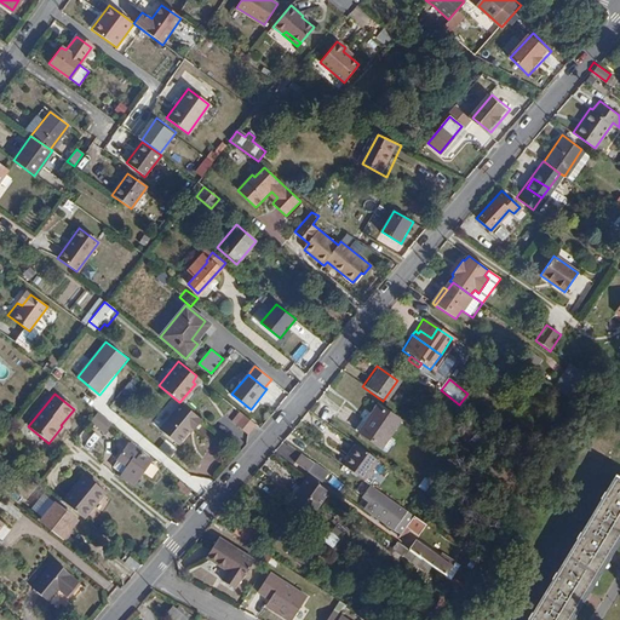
[(197,417),(179,402),(159,428),(177,442),(190,426),(194,429),(200,420),(197,419),(197,417)]
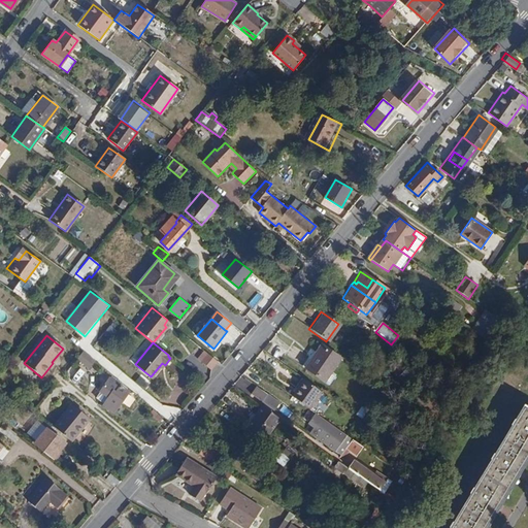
[(321,347),(312,359),(331,372),(340,360),(321,347)]
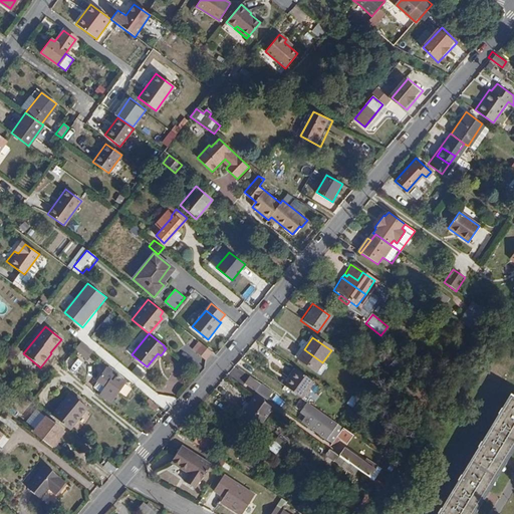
[(202,343),(199,340),(191,349),(194,352),(202,343)]
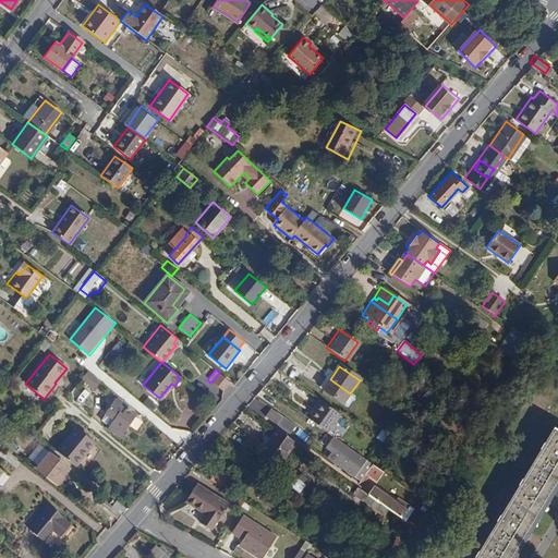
[(98,380),(86,371),(82,376),(94,386),(98,380)]
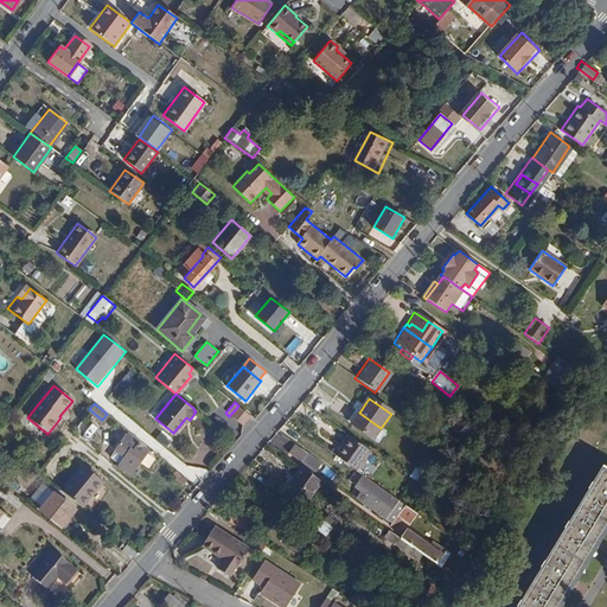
[(238,406),(229,416),(241,426),(249,415),(238,406)]
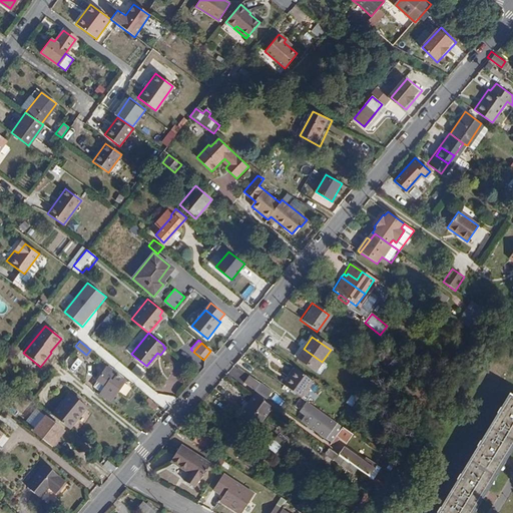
[(322,362),(304,349),(297,358),(315,370),(322,362)]
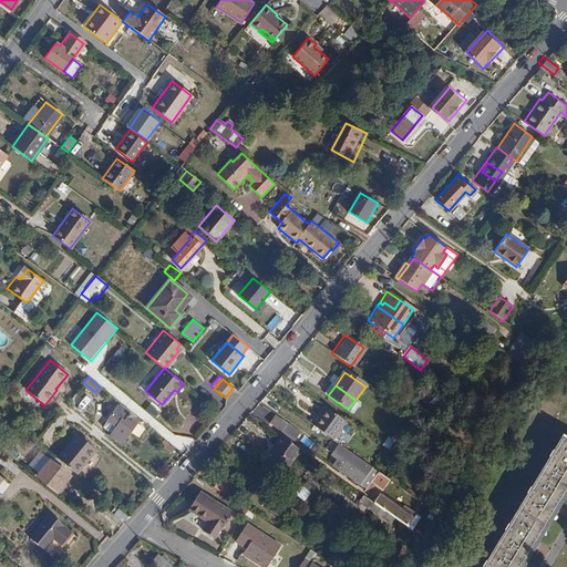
[(119,442),(136,421),(129,413),(116,405),(105,419),(106,419),(114,426),(109,432),(109,433),(119,442)]
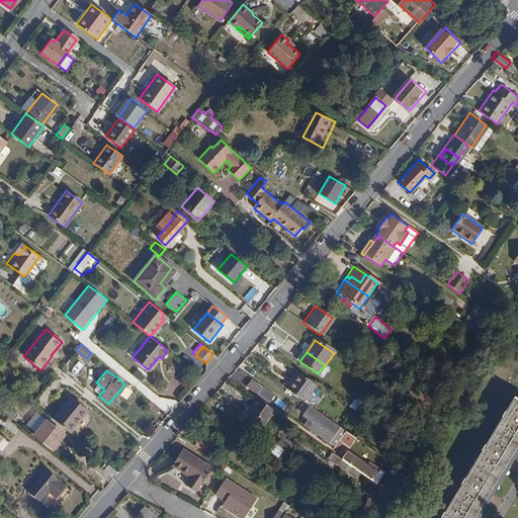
[(297,371),(285,389),(304,401),(316,384),(313,381),(297,371)]
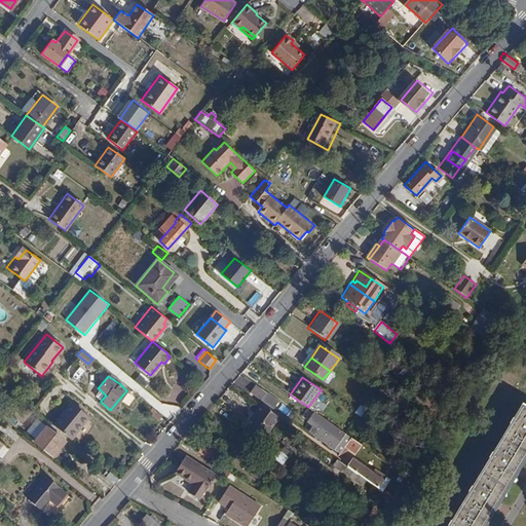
[(275,401),(254,383),(249,391),(270,407),(275,401)]
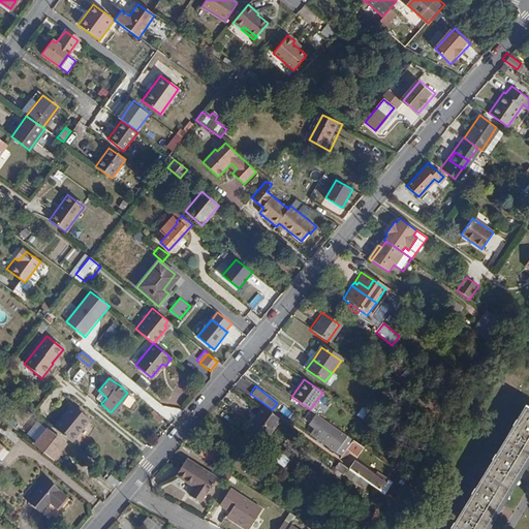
[(106,398),(99,391),(94,397),(101,403),(106,398)]
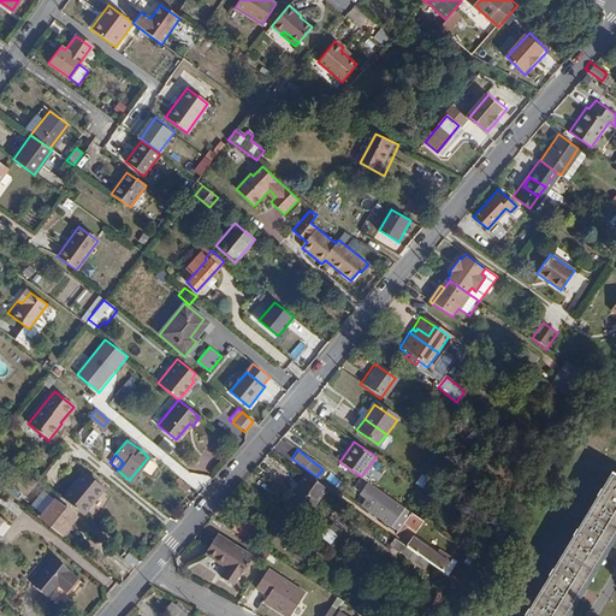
[(82,471),(80,474),(101,491),(102,487),(82,471)]
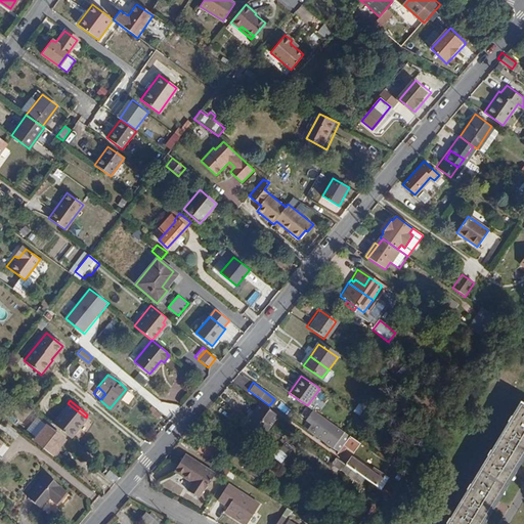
[(258,402),(244,423),(261,436),(276,416),(258,402)]
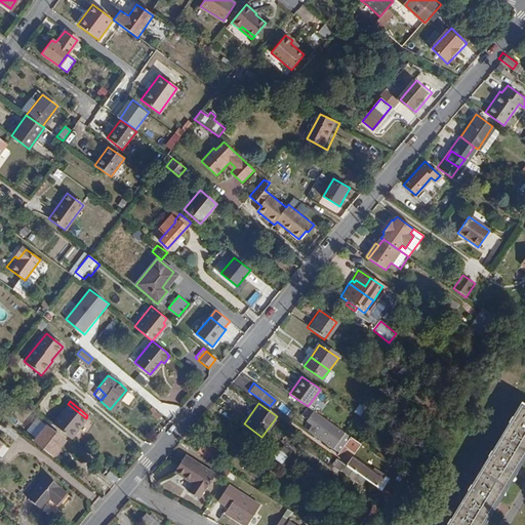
[(524,405),(520,403),(448,524),(484,524),(524,457),(524,405)]
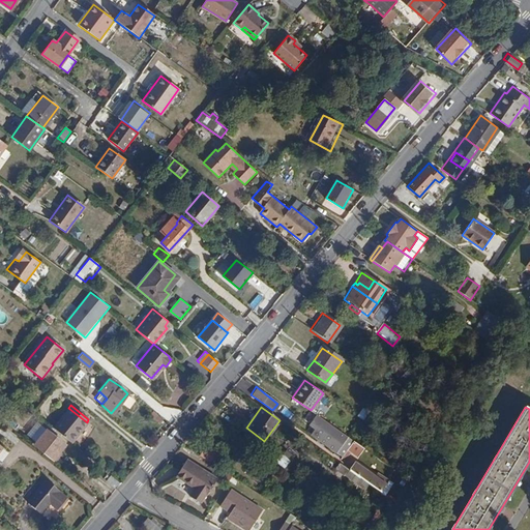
[(68,408),(52,428),(70,443),(87,422),(68,408)]
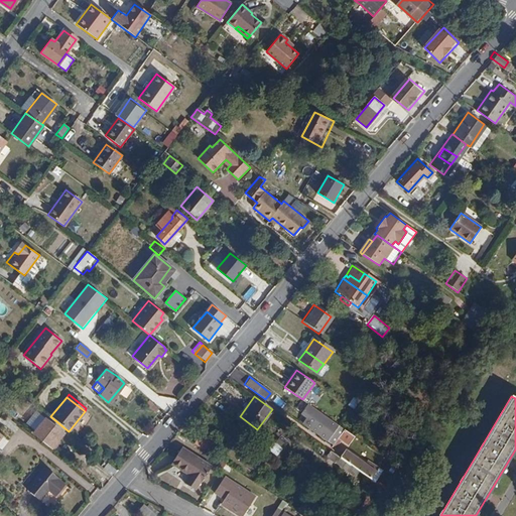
[(158,407),(148,399),(145,403),(155,410),(158,407)]
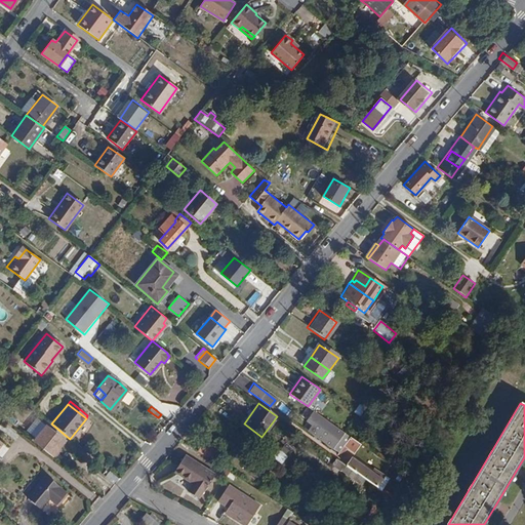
[(325,419),(313,411),(307,420),(328,437),(330,435),(335,438),(340,431),(325,419)]
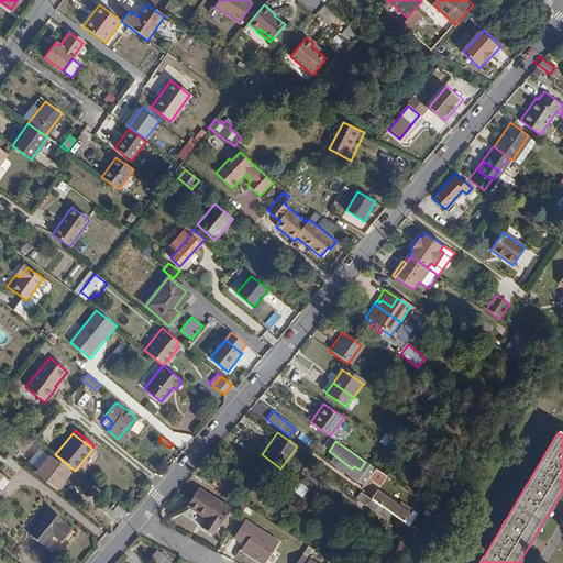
[(47,481),(47,483),(55,489),(68,472),(48,456),(36,472),(47,481)]
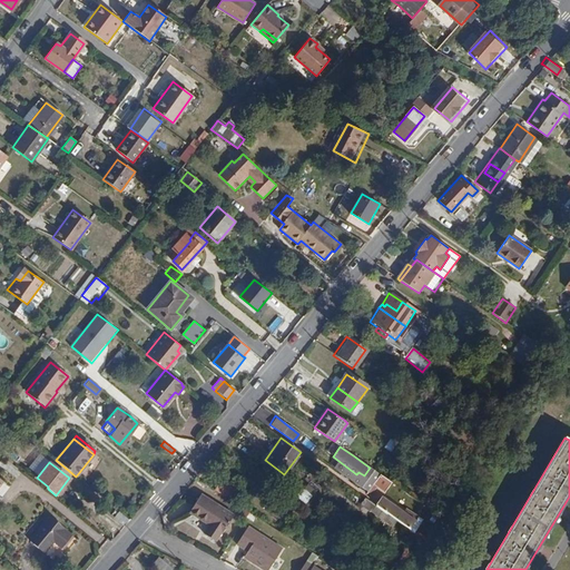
[(266,463),(259,473),(277,485),(277,484),(283,488),(279,494),(290,502),(300,488),(288,480),(288,479),(266,463)]
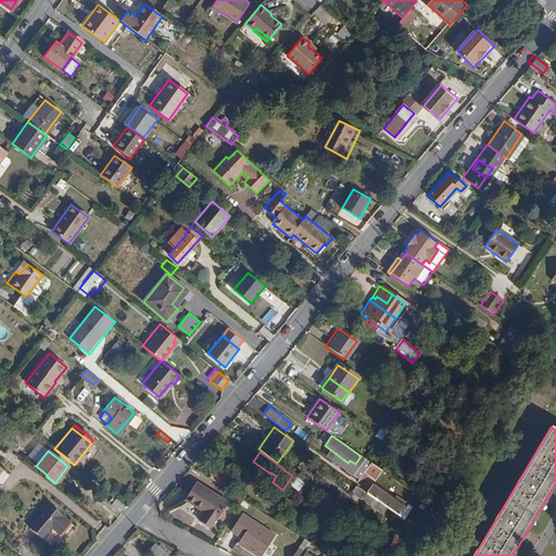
[(370,463),(366,459),(353,479),(356,482),(364,472),(370,463)]
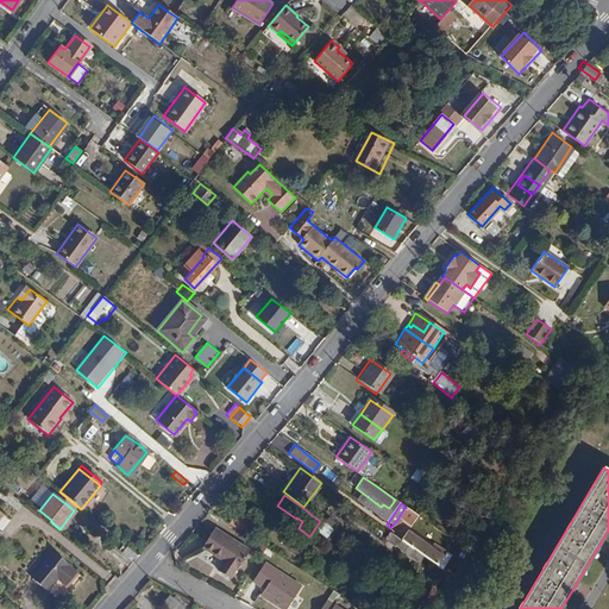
[(406,507),(399,518),(410,526),(418,516),(406,507)]
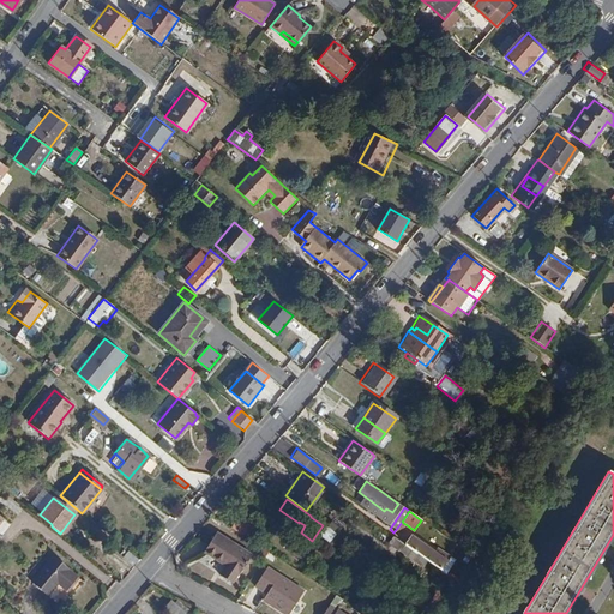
[(239,516),(230,528),(246,539),(253,529),(252,523),(239,516)]
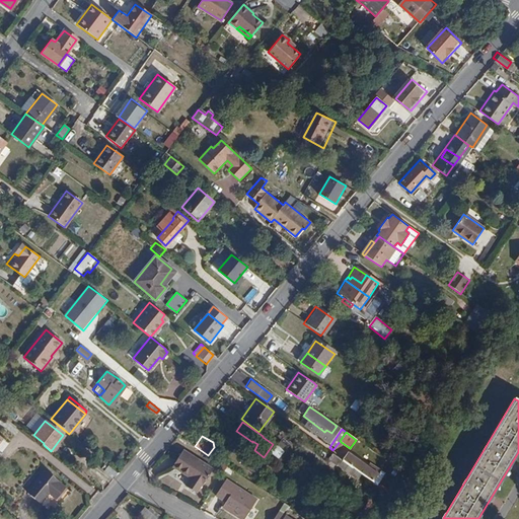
[(188,455),(181,451),(171,467),(190,479),(184,488),(195,494),(200,486),(202,486),(211,469),(188,455)]
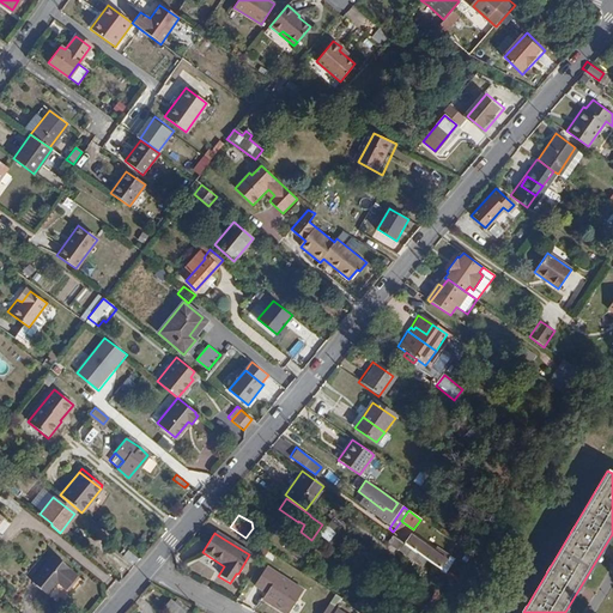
[(400,541),(390,534),(387,541),(396,547),(400,541)]
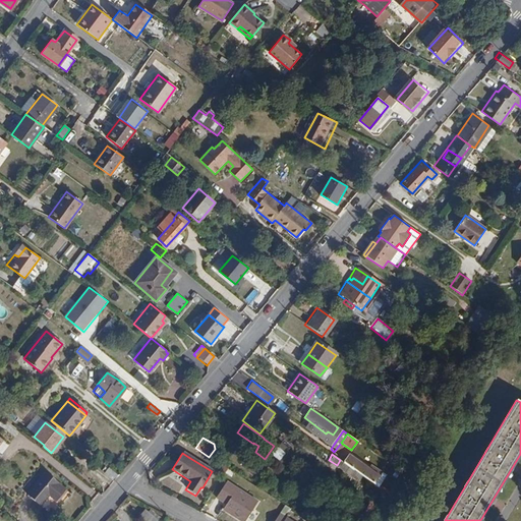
[(347,456),(343,462),(348,466),(351,468),(372,483),(380,472),(371,466),(368,469),(355,460),(354,461),(347,456)]
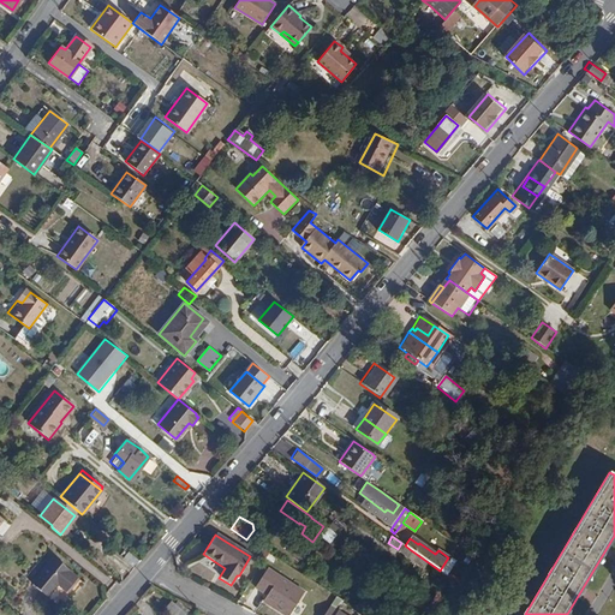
[(401,543),(398,549),(407,556),(411,550),(405,545),(401,543)]
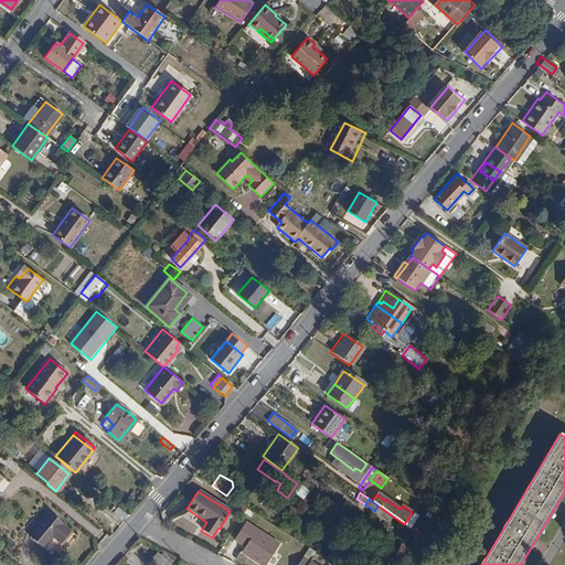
[(235,513),(240,516),(245,508),(241,504),(235,513)]
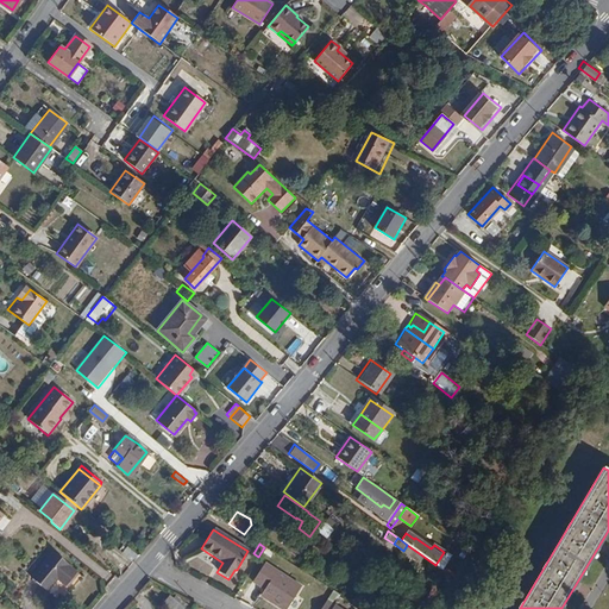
[(138,554),(127,546),(121,553),(132,563),(138,554)]
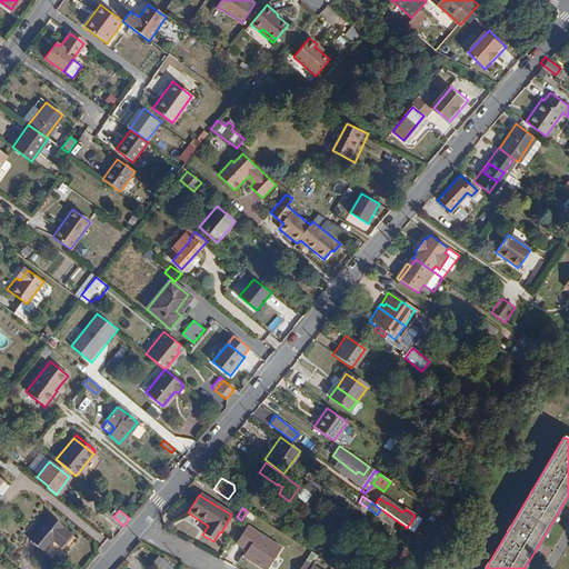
[(50,516),(30,541),(45,552),(55,541),(63,548),(72,537),(65,530),(65,528),(50,516)]
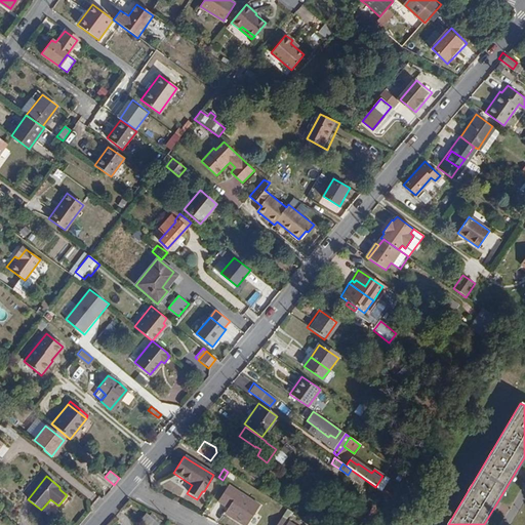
[(228,485),(217,501),(228,508),(225,514),(243,524),(245,524),(259,505),(228,485)]
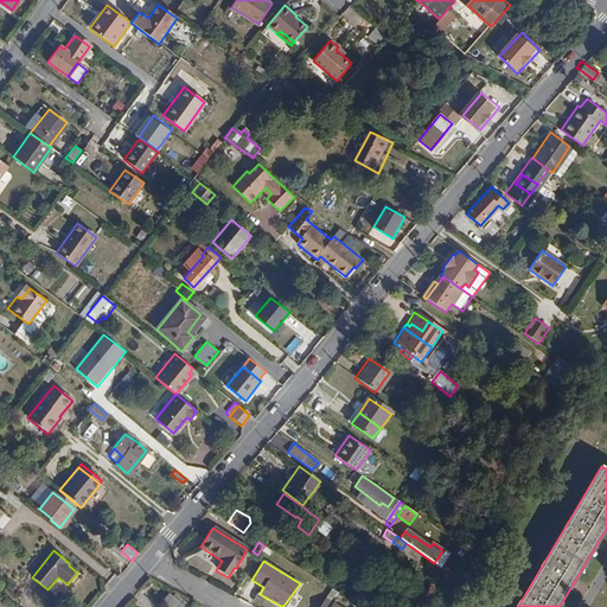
[(432,586),(426,594),(435,600),(441,592),(432,586)]
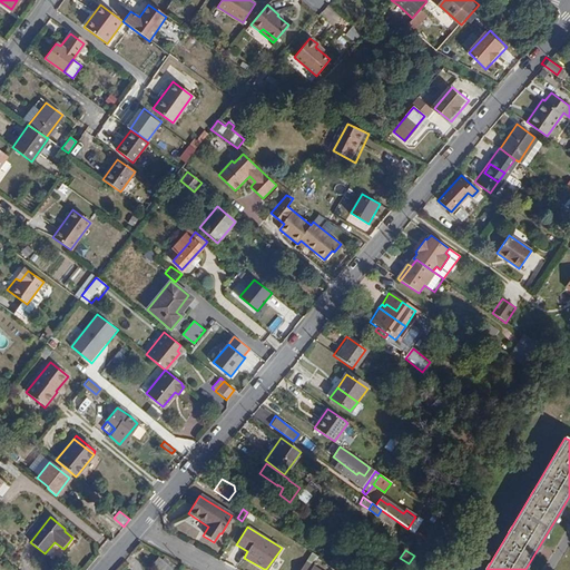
[(156,559),(149,566),(154,569),(175,569),(176,569),(161,558),(159,560),(156,559)]
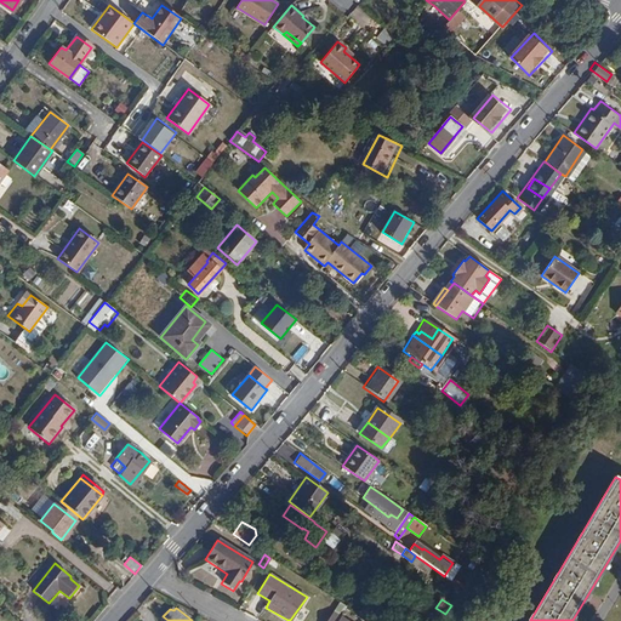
[(445,614),(436,608),(429,616),(436,620),(448,620),(450,619),(445,614)]
